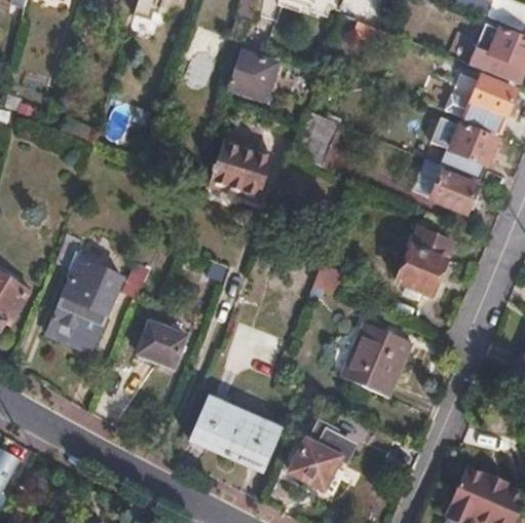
[(240,0),(237,12),(248,15),(254,0),(240,0)]
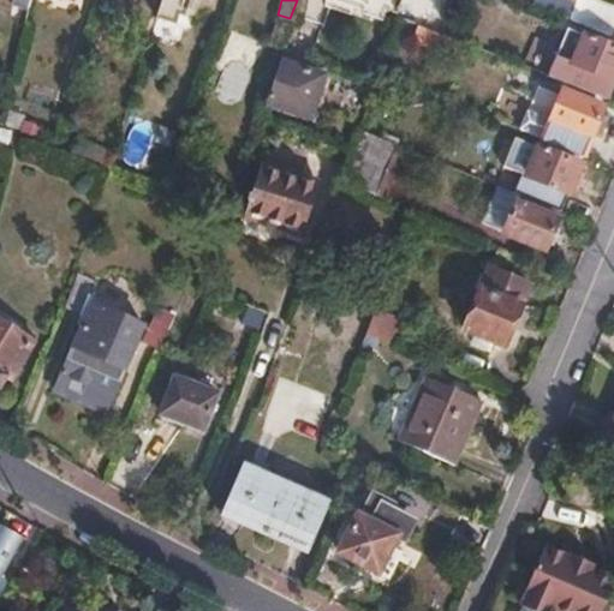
[(400,0),(399,5),(398,10),(410,16),(415,0),(400,0)]
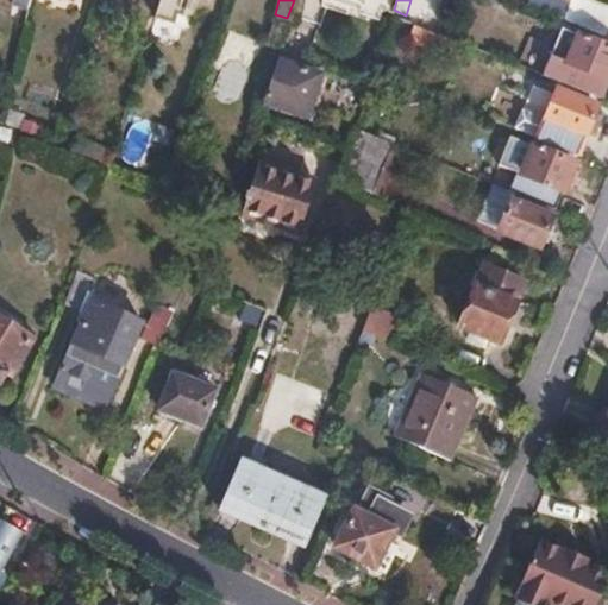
[(541,70),(600,94),(607,76),(607,43),(561,24),(541,70)]
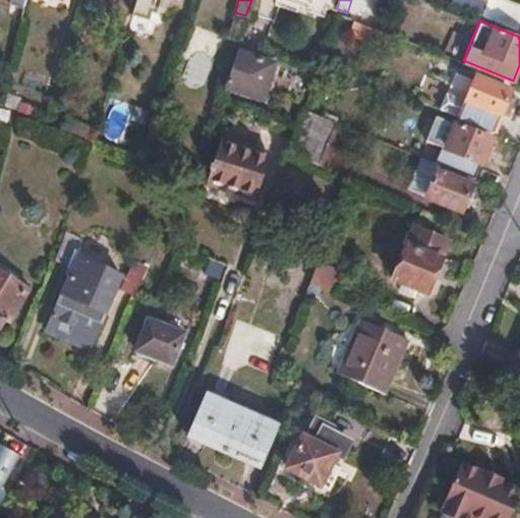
[(238,49),(227,82),(262,95),(273,60),(238,49)]
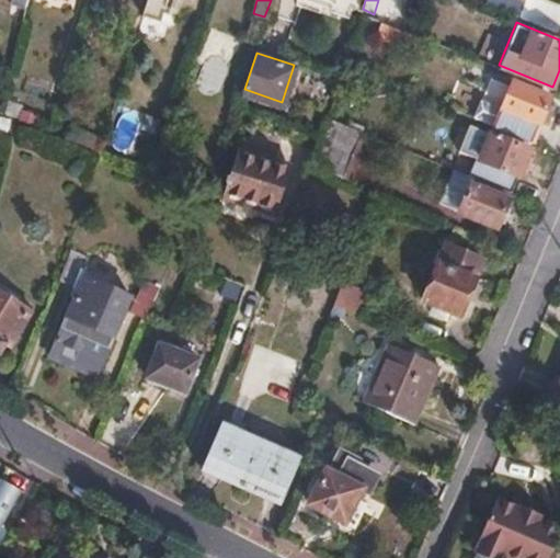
[(496,125),(529,139),(548,95),(514,80),(504,105),(496,125)]
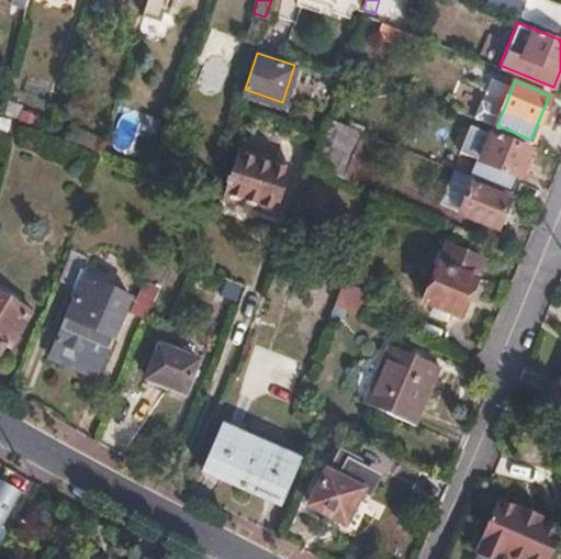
[(1,94),(0,97),(0,105),(14,111),(18,100),(1,94)]
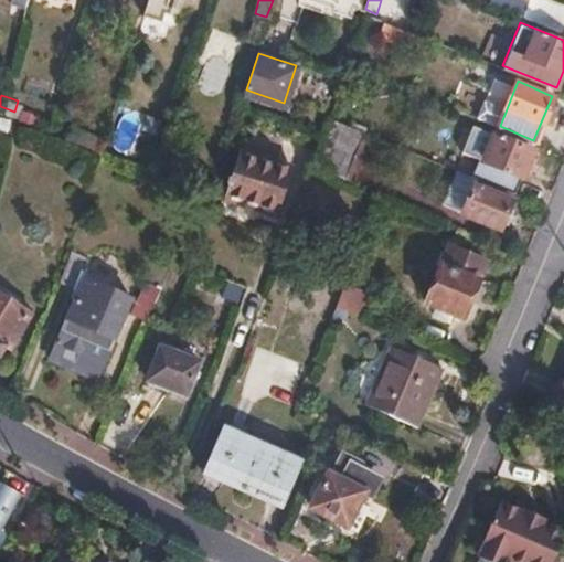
[(477,116),(500,126),(508,106),(485,97),(477,116)]
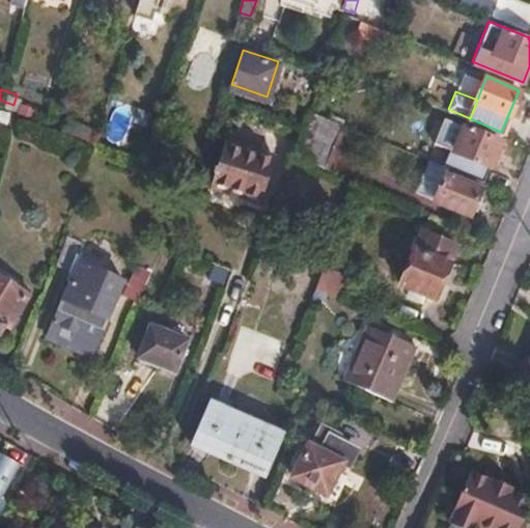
[(457,147),(466,124),(446,116),(437,139),(457,147)]
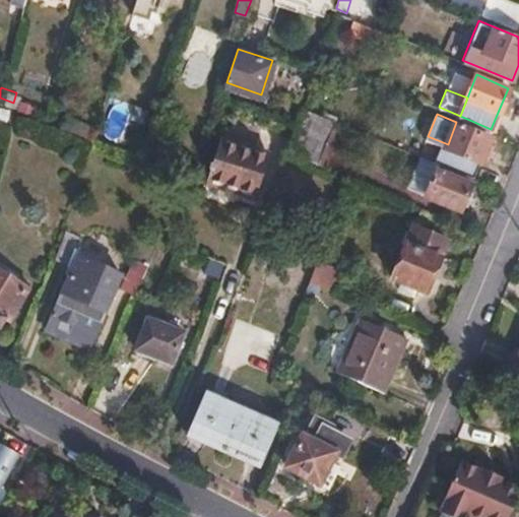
[(442,142),(436,158),(441,160),(472,174),(489,135),(456,122),(448,144),(442,142)]
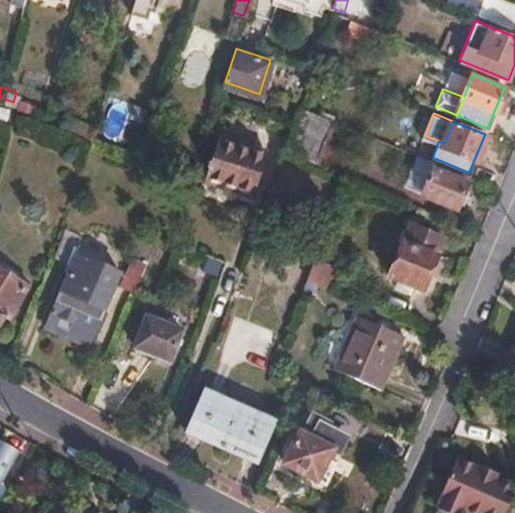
[(324,140),(296,129),(289,149),(314,160),(324,140)]
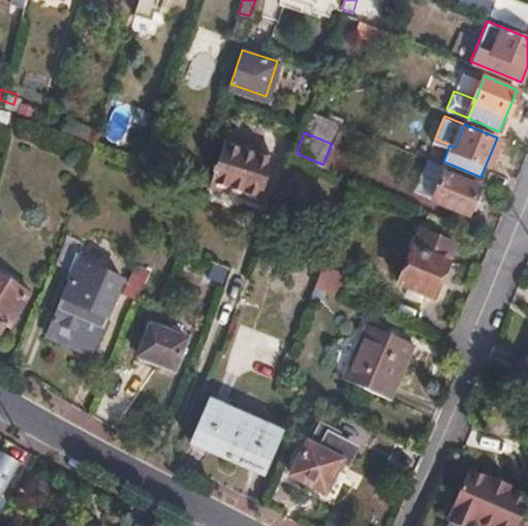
[(273,157),(224,142),(212,180),(259,196),(273,157)]
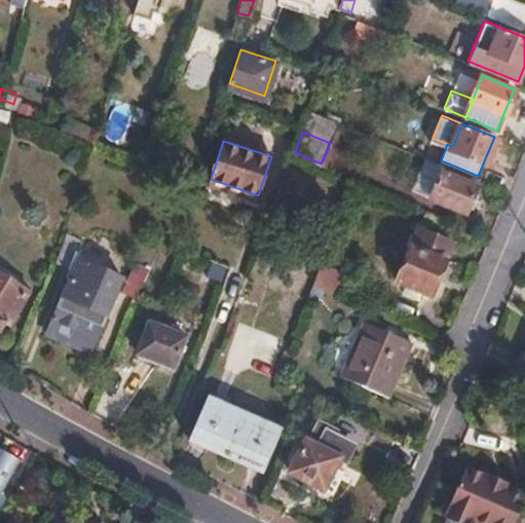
[(459,222),(478,176),(446,162),(433,194),(438,197),(433,211),(459,222)]
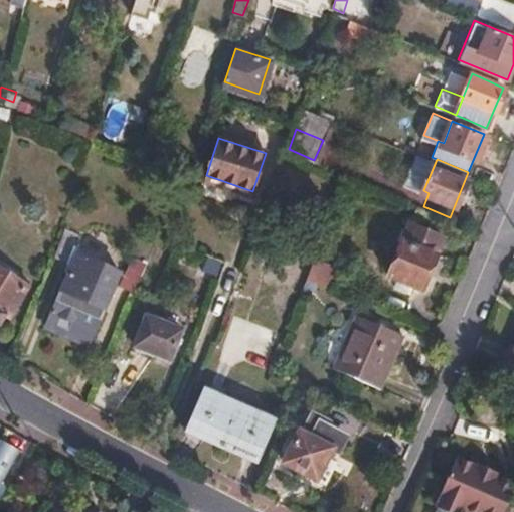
[(444,234),(411,220),(389,273),(422,287),(444,234)]
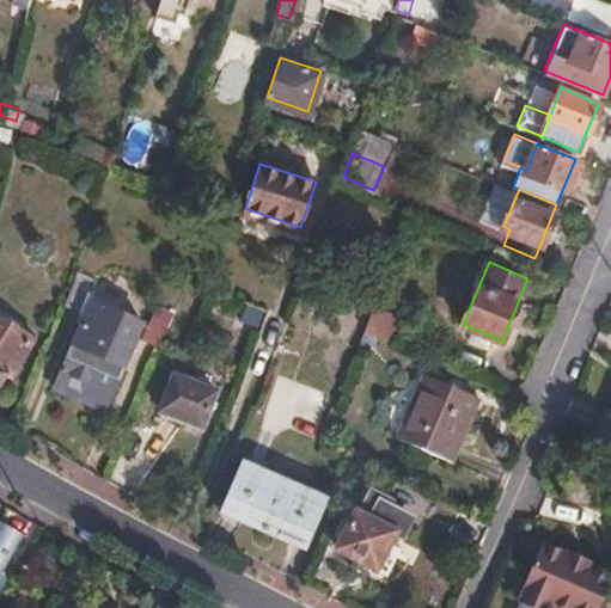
[(95,305),(121,318),(124,311),(121,300),(102,290),(95,305)]
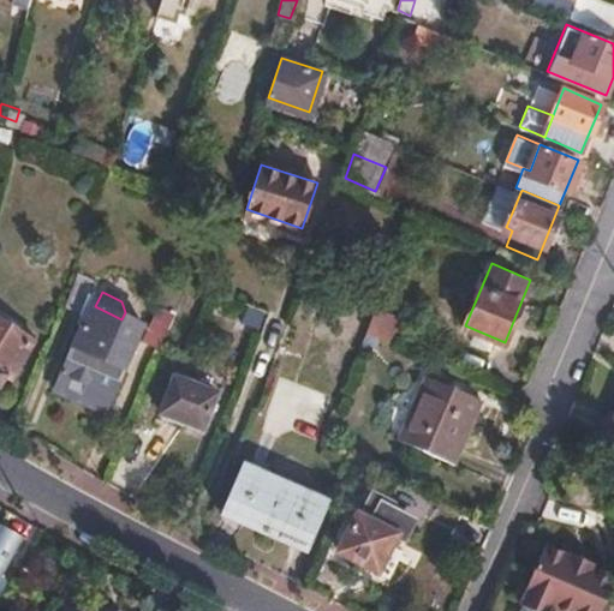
[(69,379),(97,394),(108,399),(143,329),(121,319),(95,306),(88,303),(77,325),(83,328),(59,375),(69,379)]
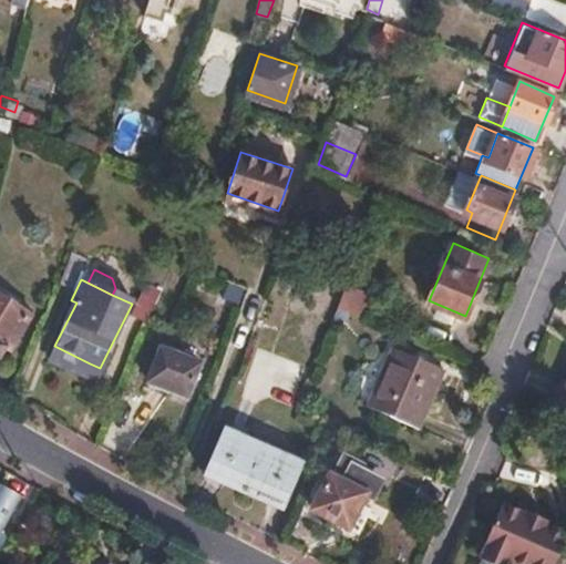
[(359,287),(349,283),(341,305),(352,309),(359,287)]
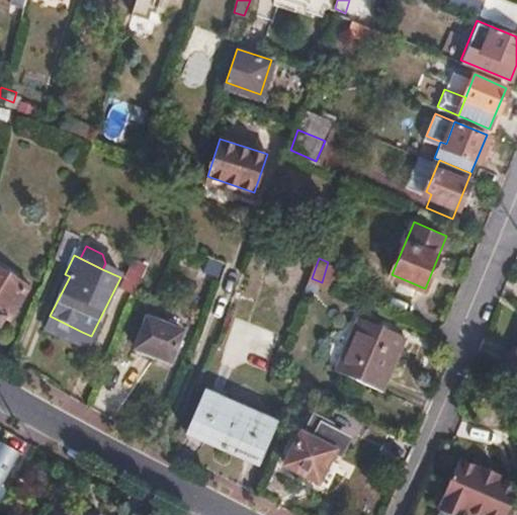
[(118,285),(133,291),(144,266),(130,260),(118,285)]
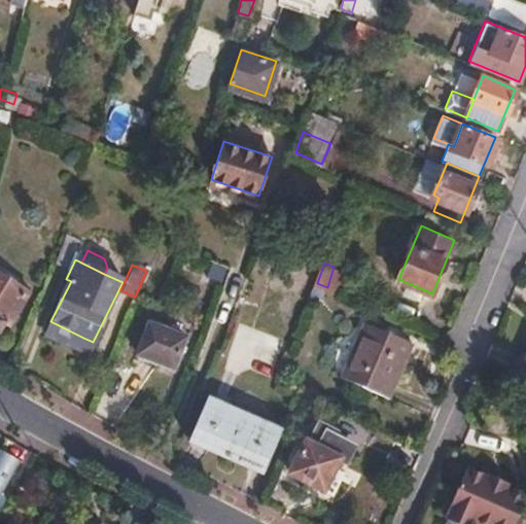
[(26,288),(29,283),(19,276),(15,281),(0,272),(0,317),(6,322),(28,289),(26,288)]
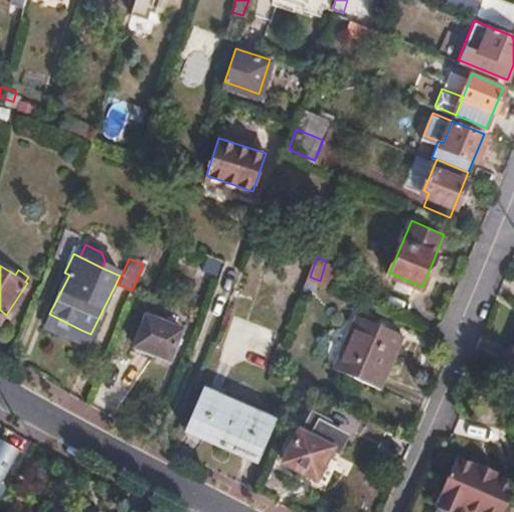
[(188,327),(154,313),(141,343),(176,357),(188,327)]
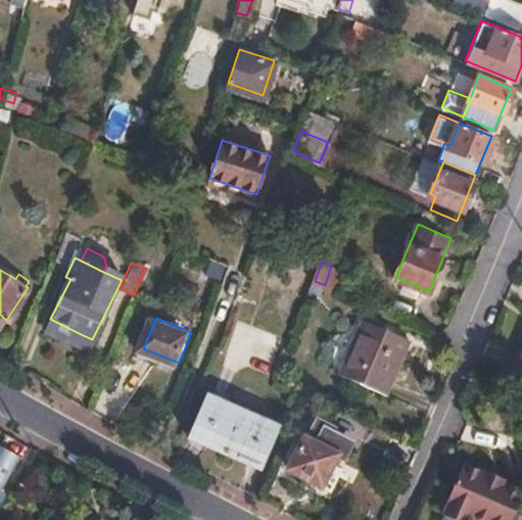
[(409,339),(362,319),(339,374),(386,393),(409,339)]
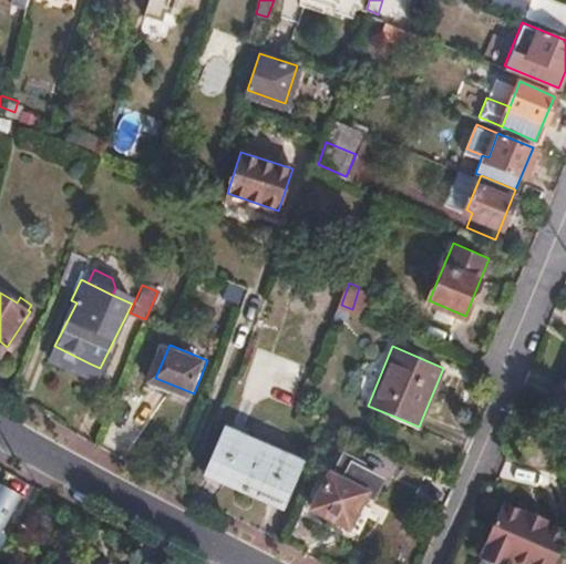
[(83,378),(90,363),(63,350),(57,365),(83,378)]
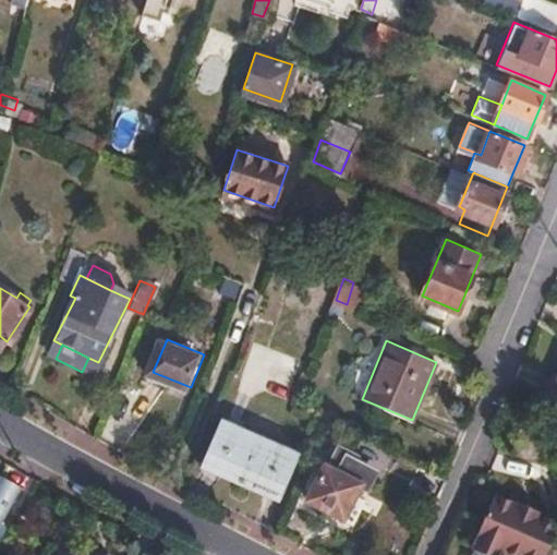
[(556,370),(546,394),(556,398),(556,370)]
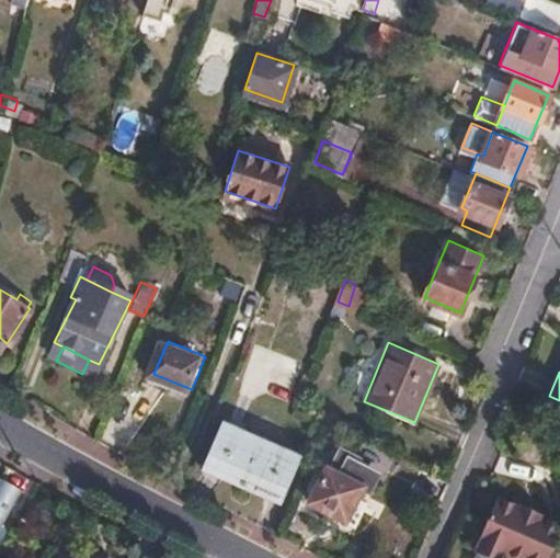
[(277,500),(299,456),(224,421),(204,465),(277,500)]
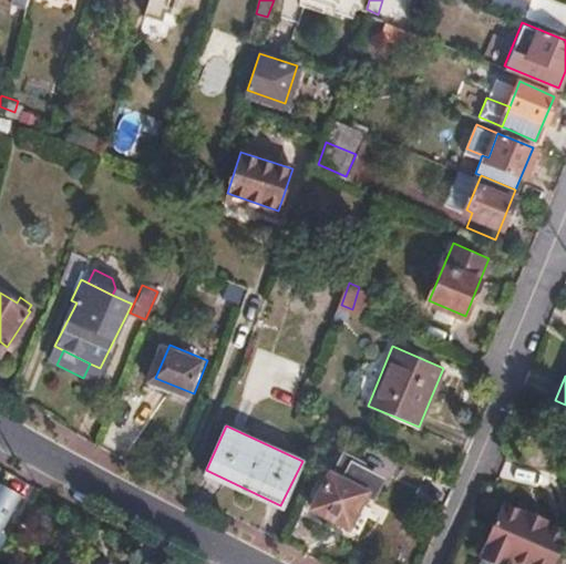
[(363,462),(346,452),(335,474),(329,471),(311,505),(346,523),(364,489),(373,494),(381,479),(361,469),(363,462)]
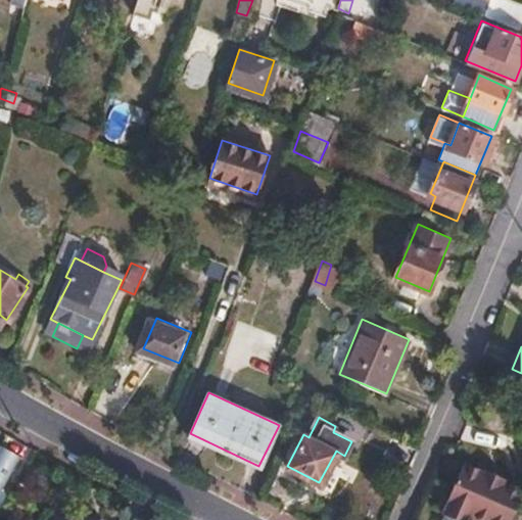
[(0,480),(17,451),(1,440),(0,440),(0,480)]
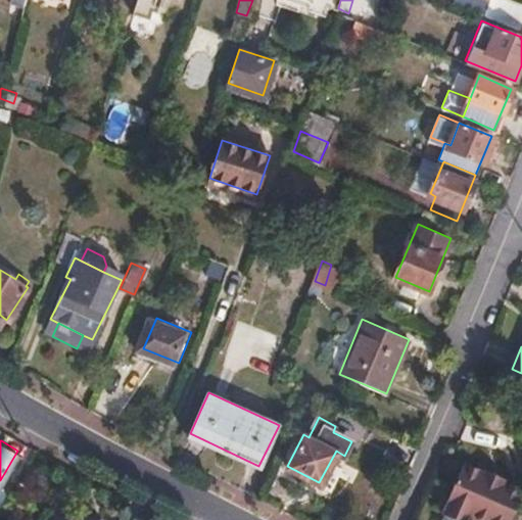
[(510,519),(521,495),(521,493),(501,485),(502,481),(482,473),(481,477),(460,468),(441,510),(444,512),(442,514),(442,519),(510,519)]
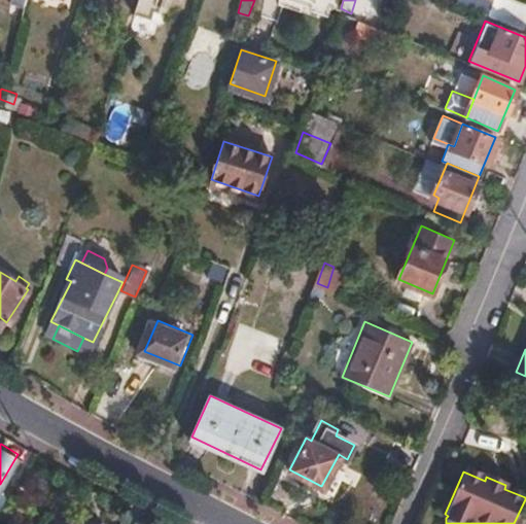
[(31,488),(18,480),(12,489),(25,496),(31,488)]
